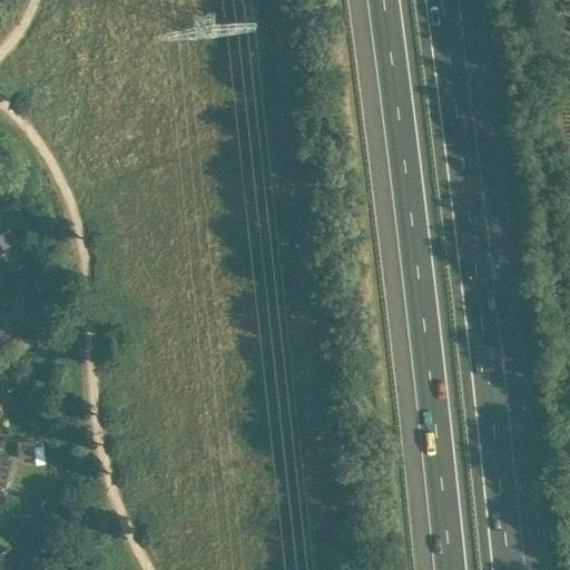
[(9,229),(0,234),(0,243),(3,249),(17,242),(9,229)]
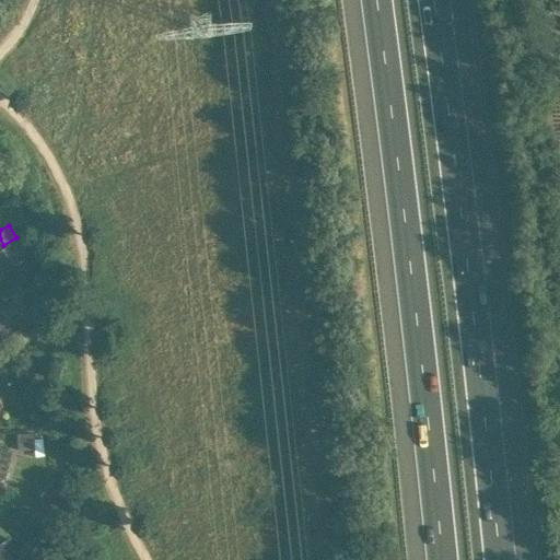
[(16,286),(36,275),(25,256),(6,267),(16,286)]
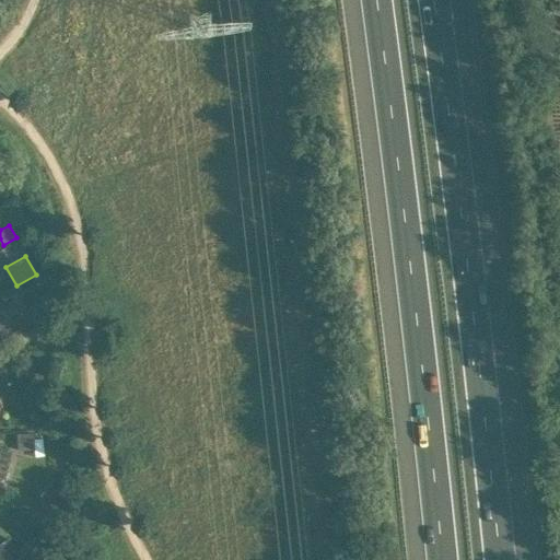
[(37,313),(41,317),(48,313),(53,311),(51,308),(47,301),(46,301),(45,302),(37,305),(37,313)]
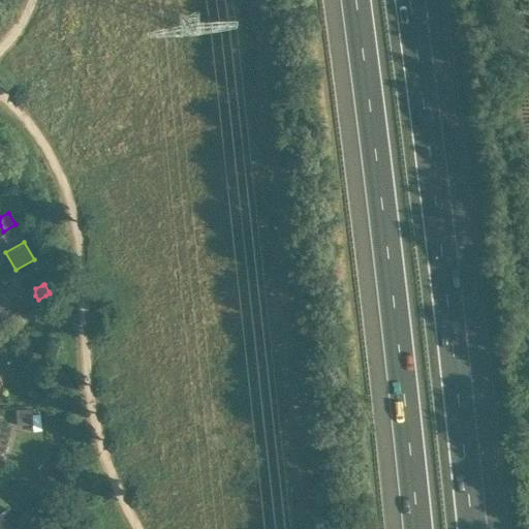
[(17,422),(32,419),(32,414),(31,408),(16,409),(17,422)]
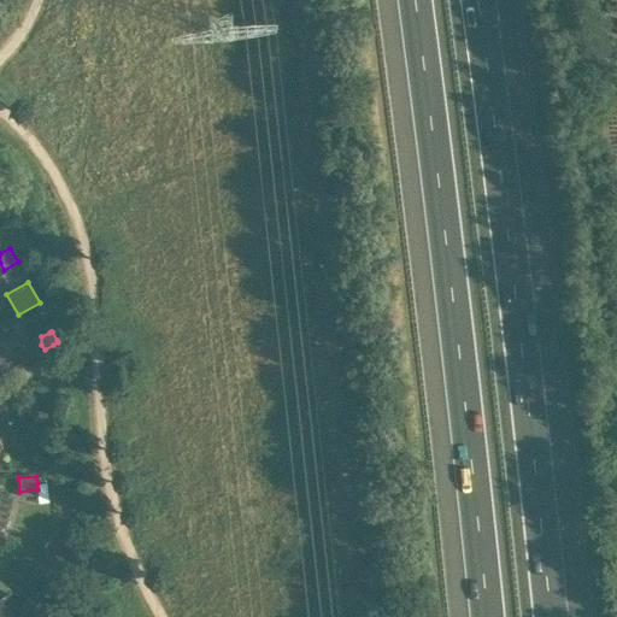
[(0,495),(0,527),(5,528),(13,499),(0,495)]
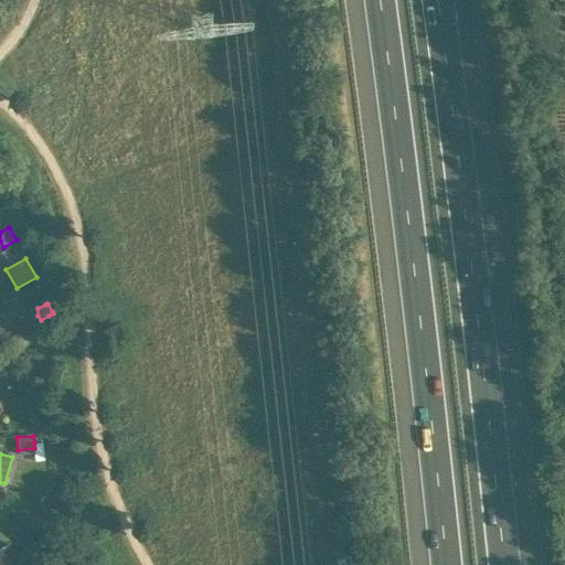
[(30,550),(25,547),(11,541),(0,547),(0,564),(12,564),(22,560),(20,555),(30,550)]
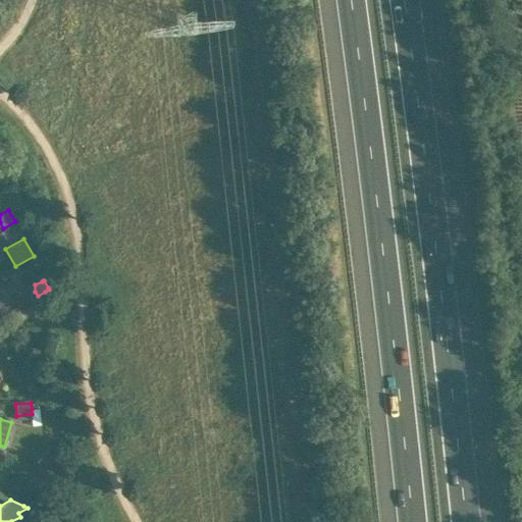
All buildings are outlined.
